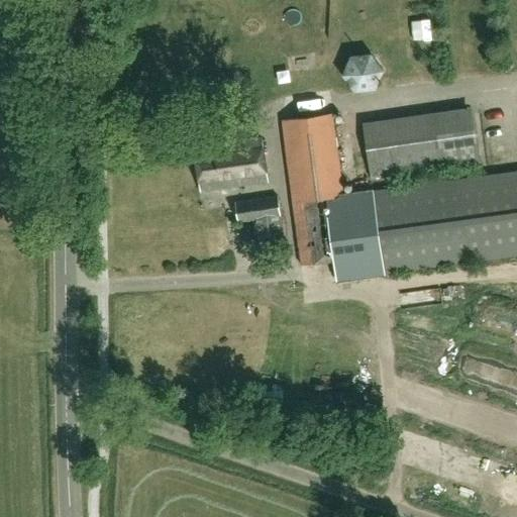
[(413,20),(414,40),(434,40),(433,19),(413,20)]
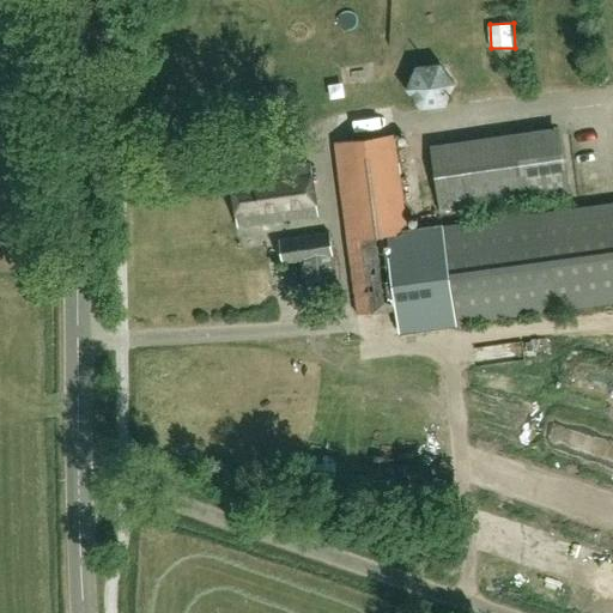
[(419,109),(445,107),(454,83),(439,64),(414,66),(405,89),(419,109)]
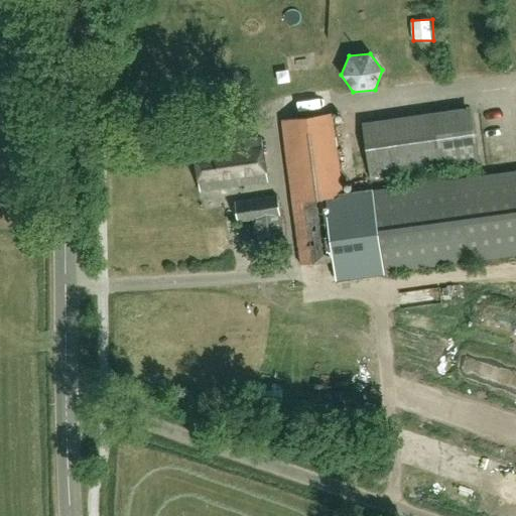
[(332,113),(280,120),(300,265),(331,261),(324,197),(343,195),(332,113)]
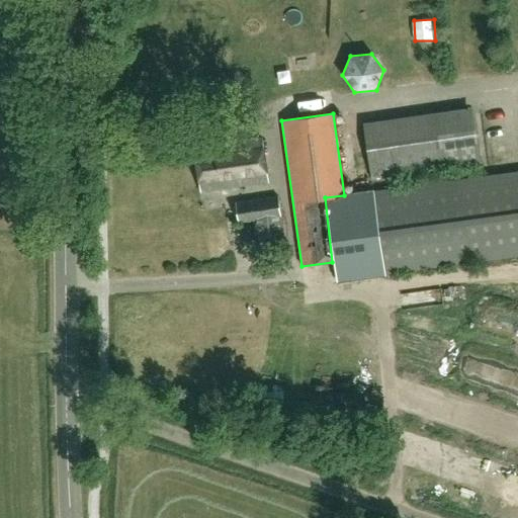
[(370,178),(479,163),(472,114),(364,130),(370,178)]
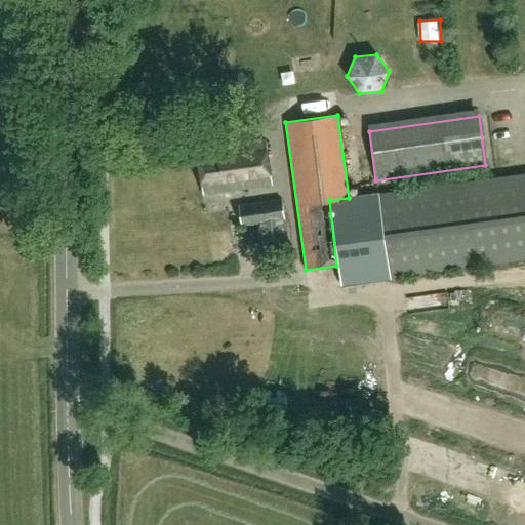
[(245,172),(248,189),(273,185),(267,139),(227,146),(229,159),(223,160),(224,168),(231,167),(232,174),(245,172)]
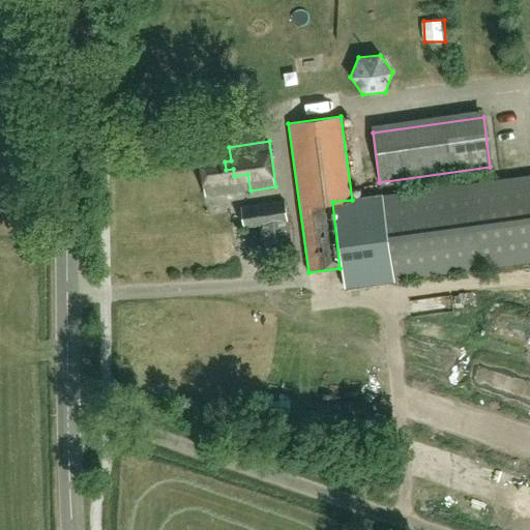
[(206,197),(251,190),(247,174),(234,176),(233,169),(226,170),(225,162),(231,160),(229,147),(199,151),(206,197)]
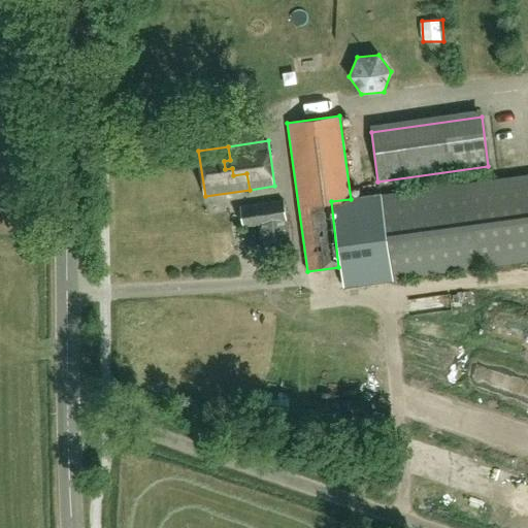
[(351,199),(331,201),(338,267),(340,282),(391,275),(483,263),(527,256),(527,175),(472,183),(381,195),(365,197),(351,199)]
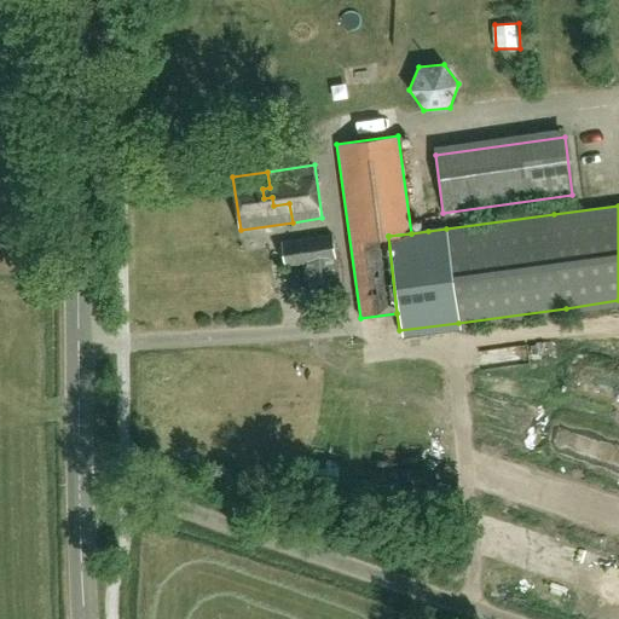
[(337,287),(329,235),(278,242),(282,266),(301,264),(305,293),(337,287)]
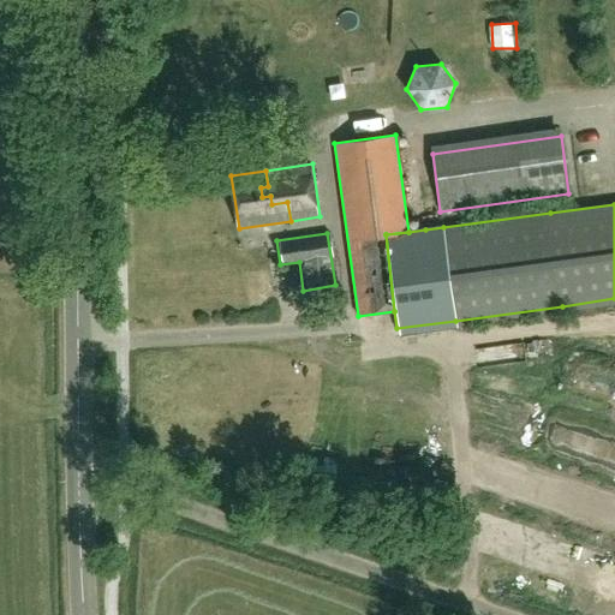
All buildings are outlined.
